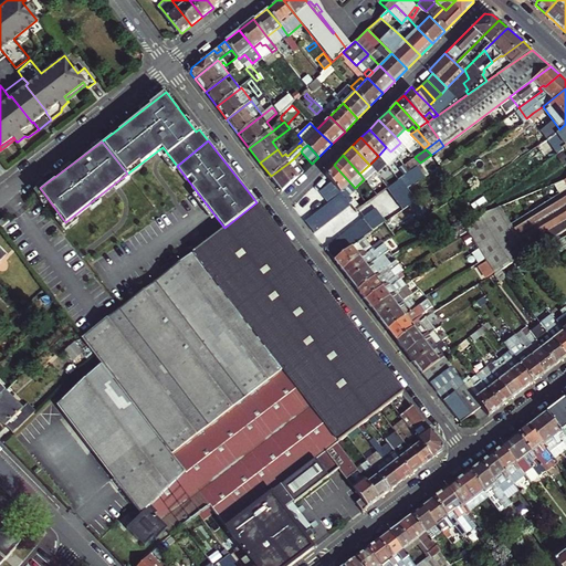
[(419,164),(420,163),(415,157),(404,166),(409,171),(419,164)]
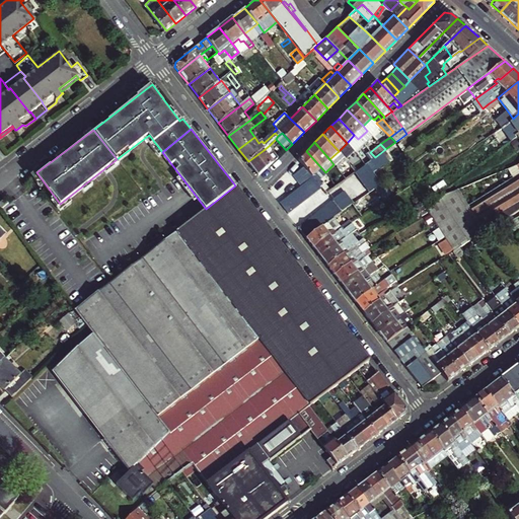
[(274,150),(270,145),(264,150),(248,161),(258,174),(279,156),(274,150)]
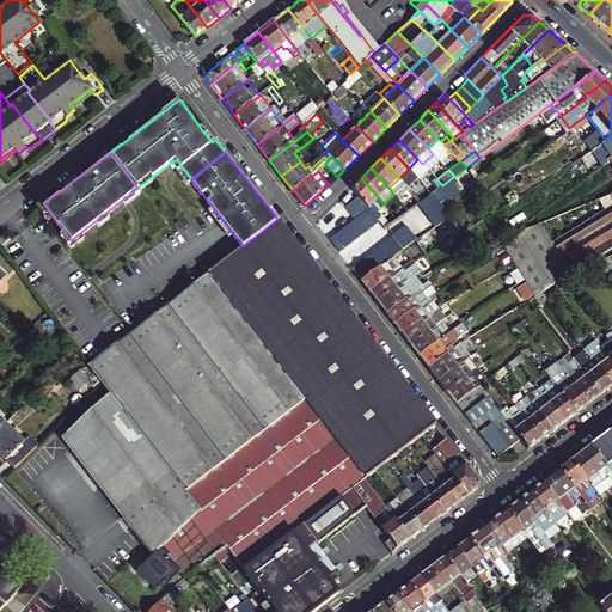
[(432,194),(438,201),(440,203),(461,188),(453,177),(442,185),(432,194)]
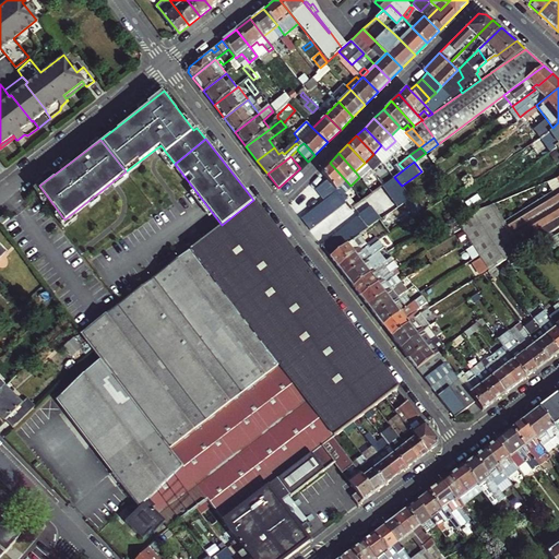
[(330,163),(321,170),(322,171),(328,179),(332,185),(336,190),(342,185),(349,193),(354,189),(351,186),(330,163)]
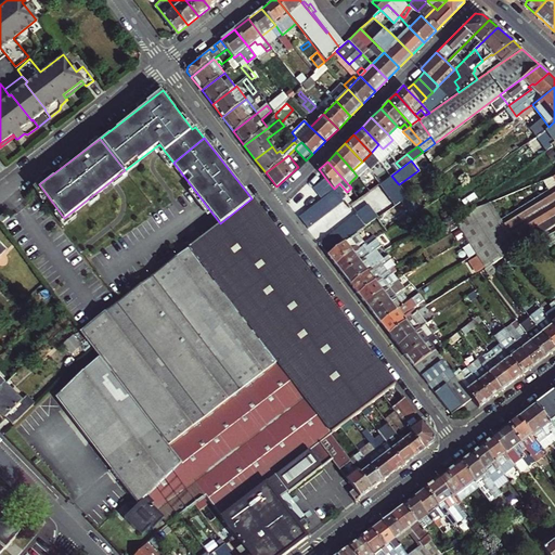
[(391,176),(401,168),(396,163),(386,169),(391,176)]
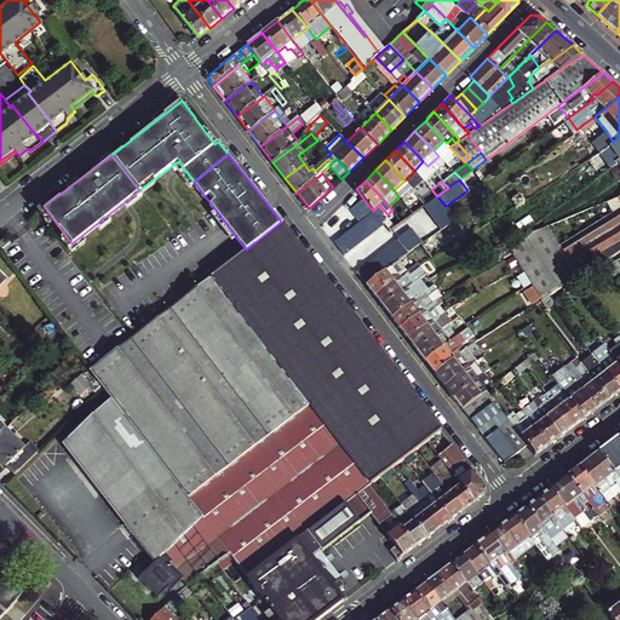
[(426,204),(437,196),(431,189),(420,197),(426,204)]
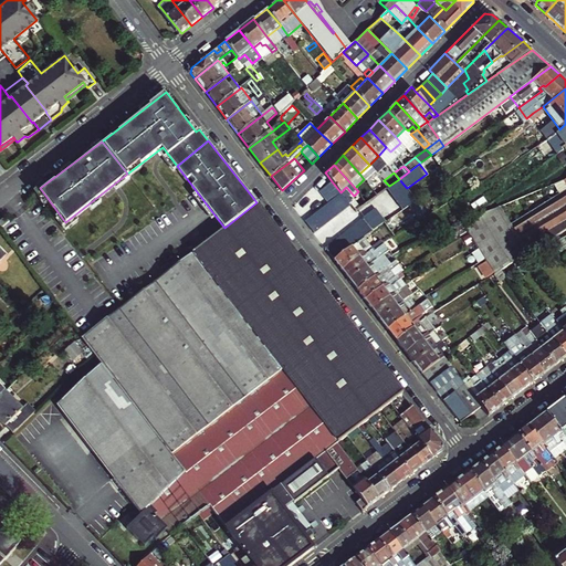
[(389,186),(386,188),(392,196),(398,203),(402,209),(408,206),(416,200),(410,194),(407,188),(405,186),(399,179),(389,186)]
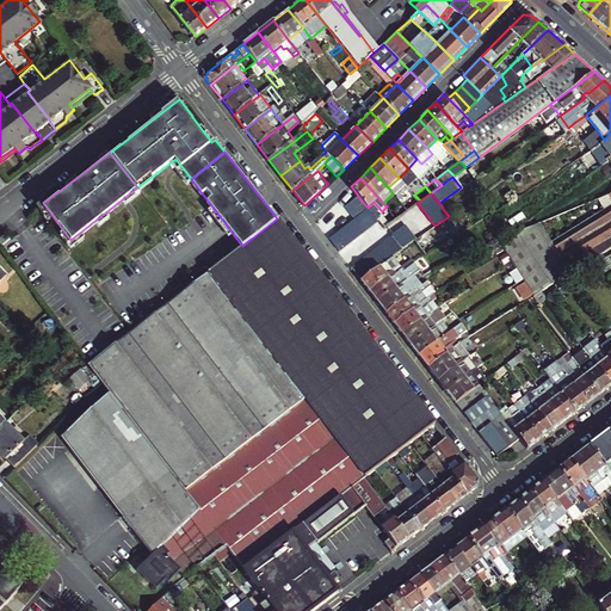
[(417,203),(420,201),(414,195),(402,204),(407,210),(417,203)]
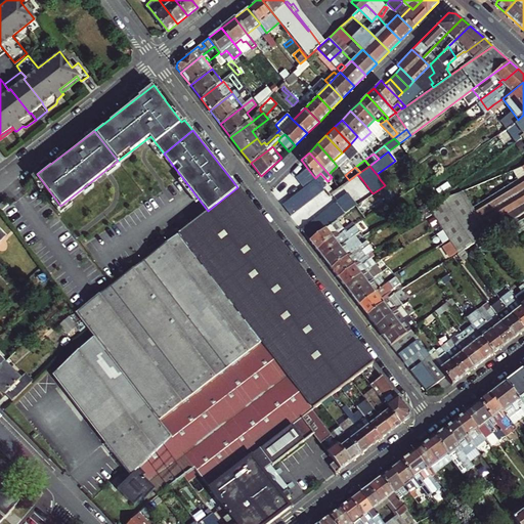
[(297,177),(301,182),(305,186),(300,191),(294,197),(289,201),(284,205),(293,216),(297,212),(303,208),(308,204),(314,199),(319,194),(325,189),(315,178),(311,173),(307,168),(297,177)]
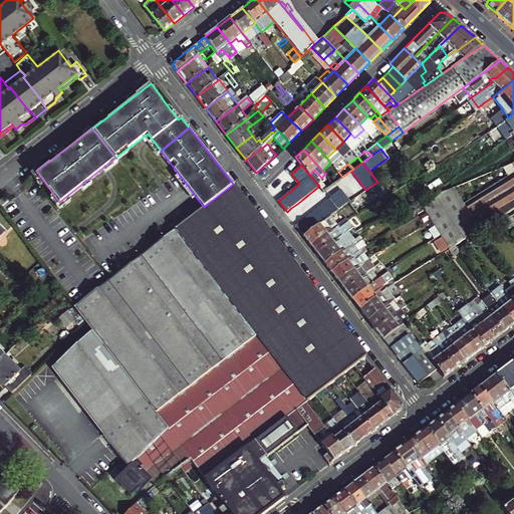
[(333,184),(342,177),(338,172),(329,179),(333,184)]
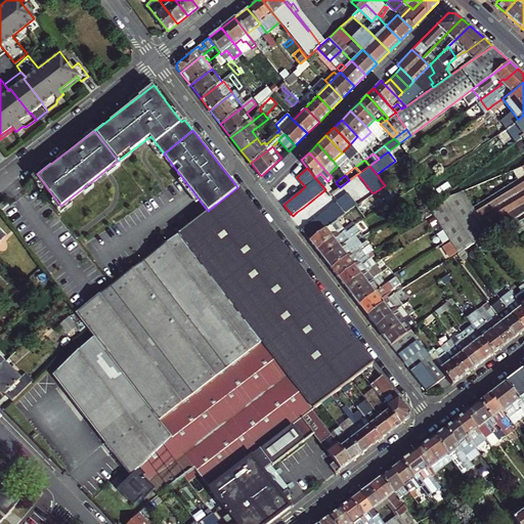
[(470,207),(487,233),(508,220),(523,209),(523,187),(523,188),(516,178),(470,207)]
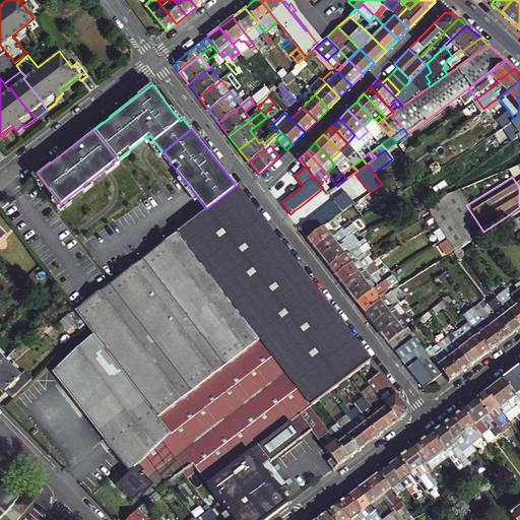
[(75,313),(85,327),(92,336),(153,414),(169,435),(191,464),(219,500),(234,519),(263,519),(287,502),(262,467),(270,460),(310,430),(299,415),(309,407),(319,399),(329,392),(338,384),(348,377),(358,370),(370,361),(236,186),(206,209),(175,234),(172,236),(118,279),(108,286),(75,313)]
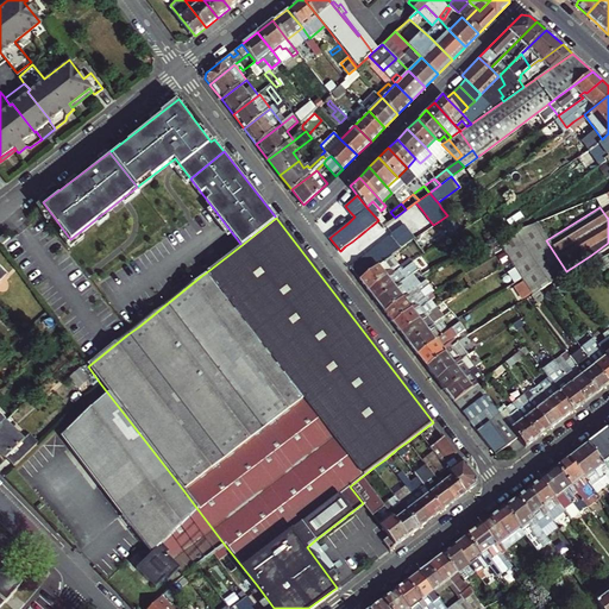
[(418,250),(431,242),(433,244),(447,232),(439,221),(433,225),(414,239),(412,242),(418,250)]
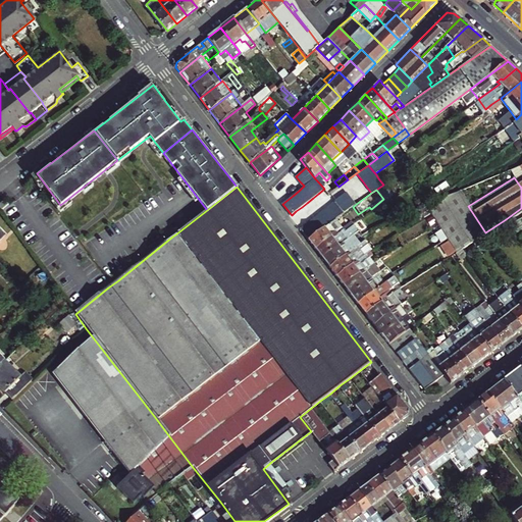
[(472,241),(483,233),(485,232),(468,206),(458,191),(425,206),(431,216),(437,225),(438,227),(446,239),(455,252),(461,248),(472,241)]
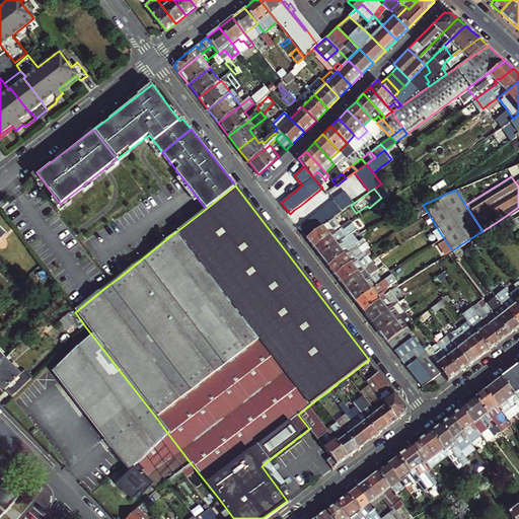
[(349,198),(345,193),(335,201),(336,203),(335,204),(337,207),(342,213),(348,208),(351,206),(353,204),(349,198)]
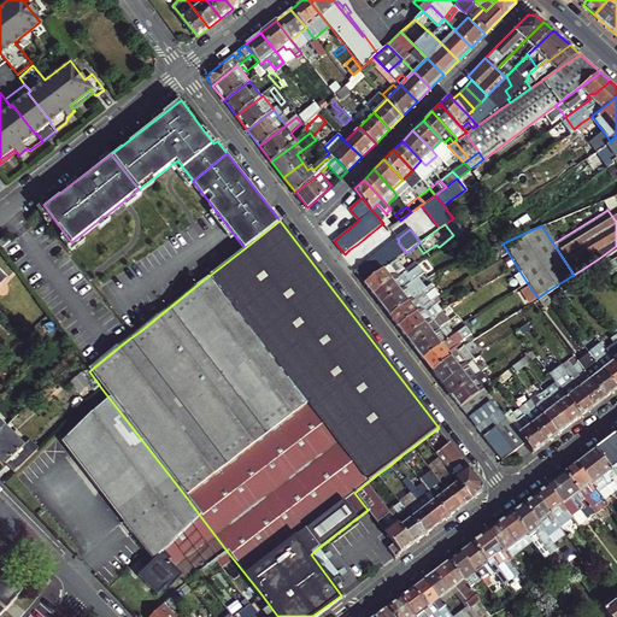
[(398,242),(395,240),(389,245),(399,258),(406,253),(400,246),(398,242)]
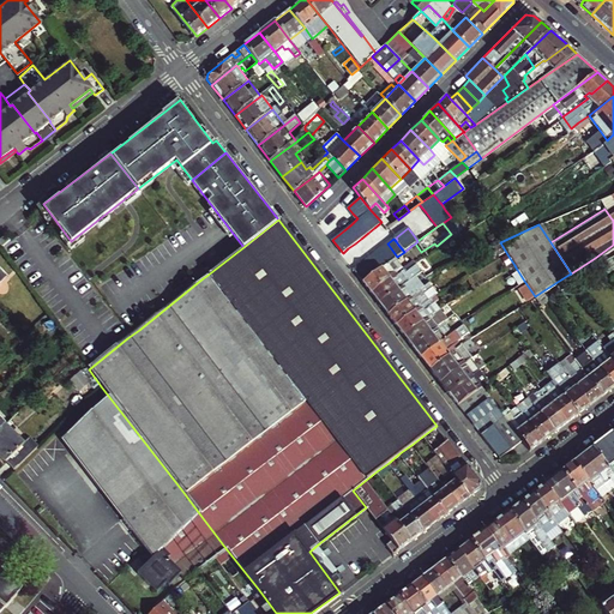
[(397,257),(387,244),(380,250),(390,263),(391,262),(397,257)]
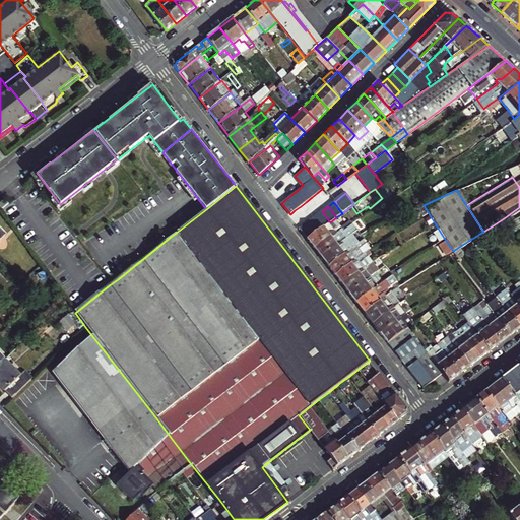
[(348,208),(342,213),(345,217),(351,212),(348,208)]
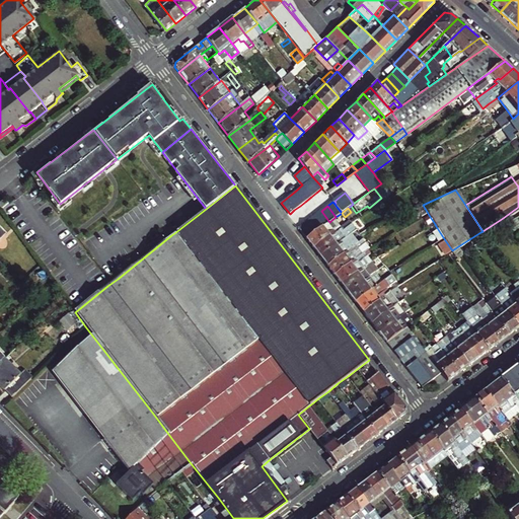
[(329,222),(321,211),(316,215),(324,226),(329,222)]
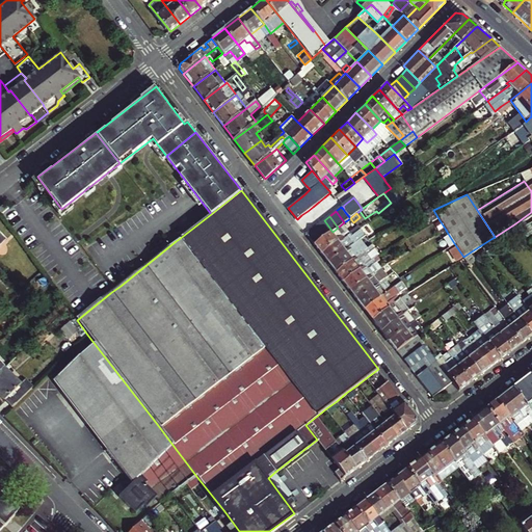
[(333,232),(324,220),(319,224),(327,236),(333,232)]
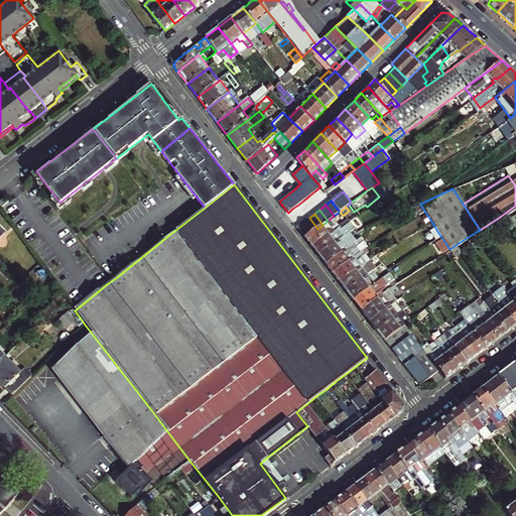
[(317,229),(309,218),(303,222),(311,233),(317,229)]
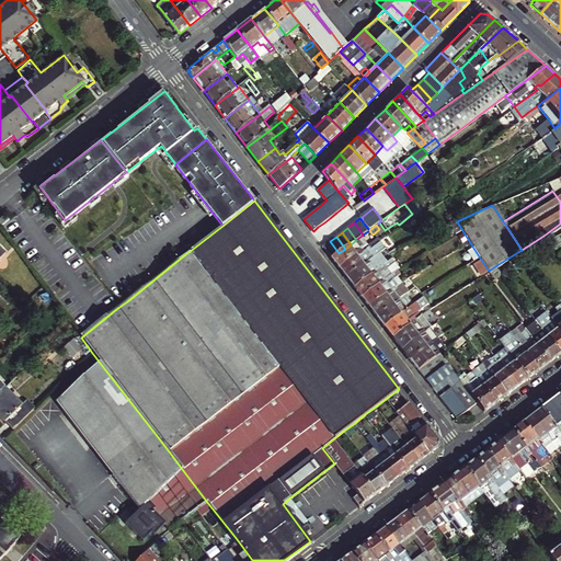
[(357,239),(356,240),(351,244),(345,249),(339,253),(333,258),(341,267),(366,249),(368,251),(374,248),(377,244),(374,240),(365,247),(357,239)]
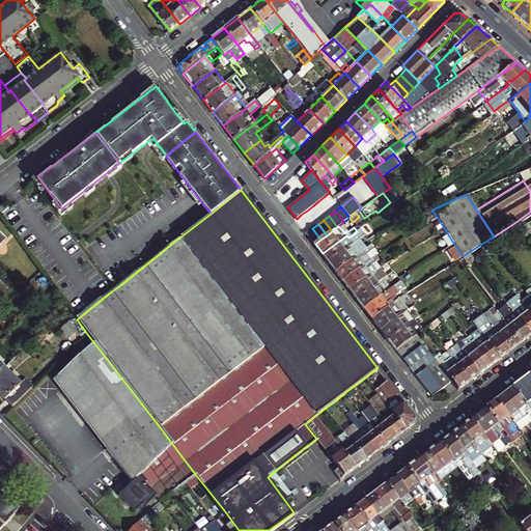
[(320,240),(312,228),(307,232),(315,244),(320,240)]
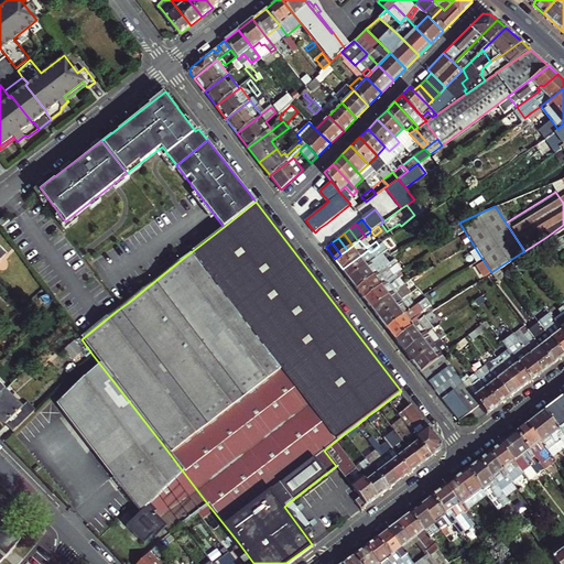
[(376,249),(370,252),(368,250),(343,269),(350,279),(381,256),(376,249)]
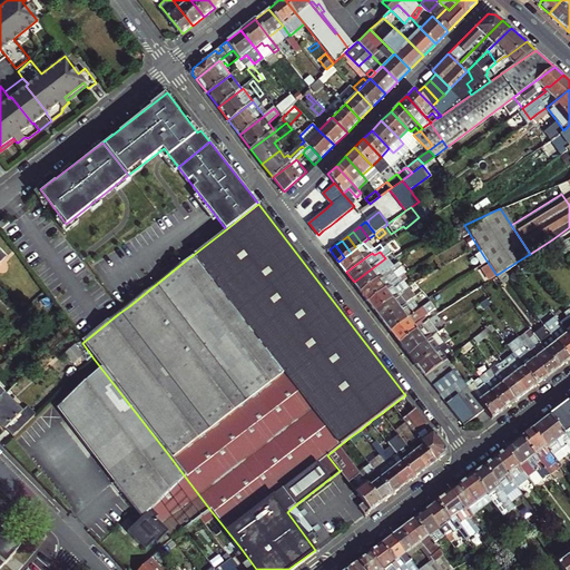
[(362,292),(392,268),(385,258),(354,282),(362,292)]
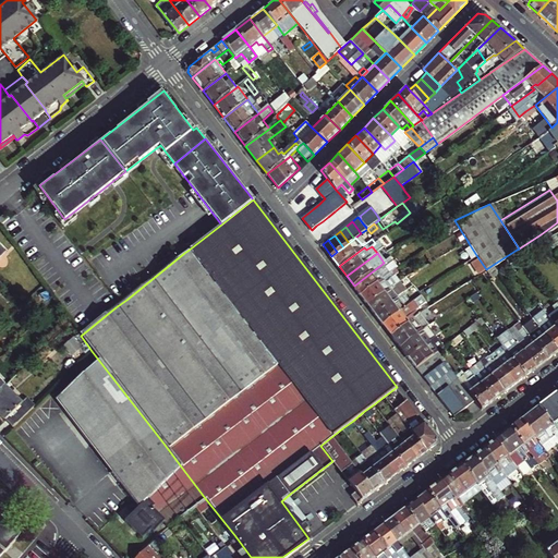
[(384,263),(354,286),(362,295),(388,275),(385,270),(393,263),(390,258),(384,263)]
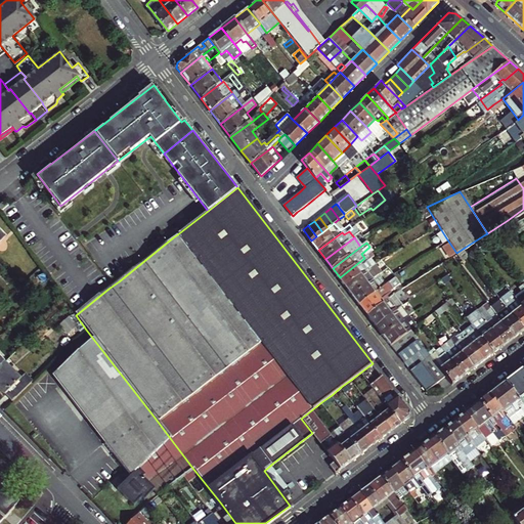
[(379,249),(375,243),(369,247),(361,254),(364,258),(374,252),(374,251),(379,249)]
